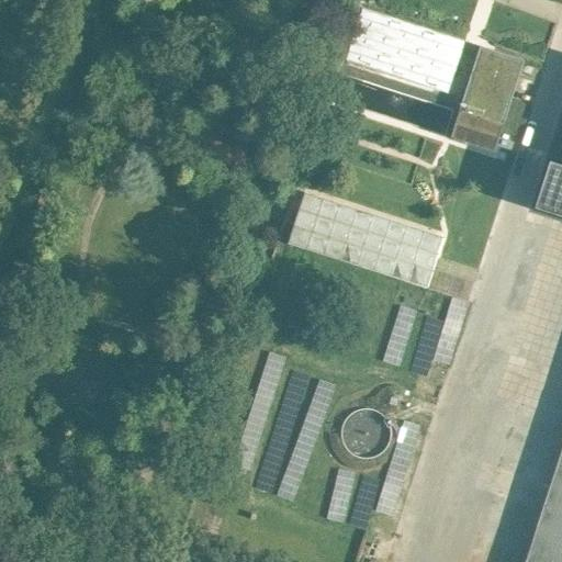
[(362,9),(345,62),(447,94),(464,42),(362,9)]
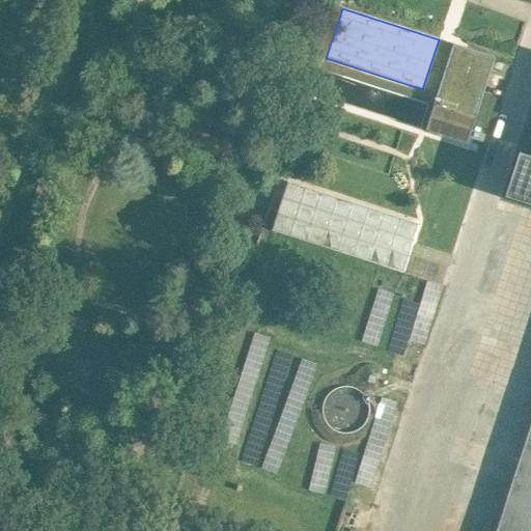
[(453,44),(425,131),(467,144),(495,57),(453,44)]
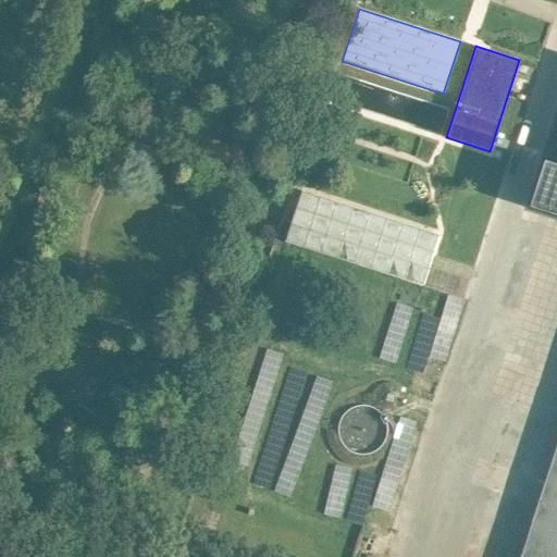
[(556,215),(556,438),(518,556),(556,556),(556,164),(544,161),(529,207),(556,215)]
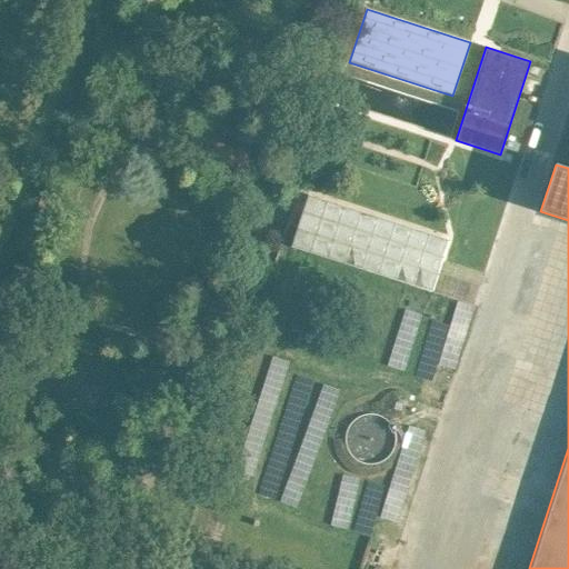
[(308,195),(291,247),(430,292),(448,239),(308,195)]
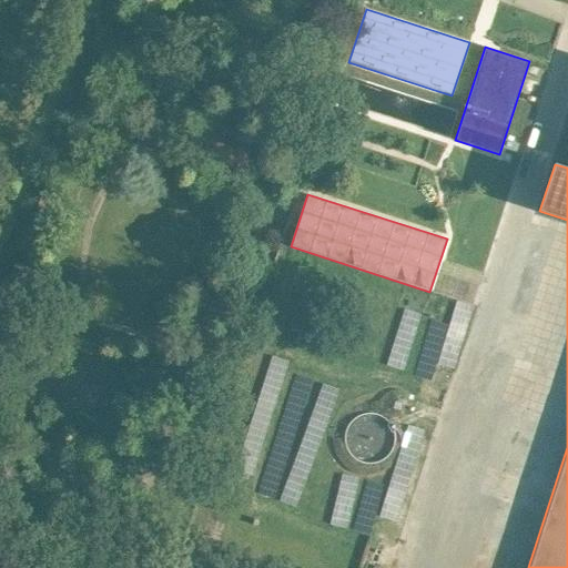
[(567,306),(567,264),(557,262),(553,283),(561,285),(557,304),(567,306)]
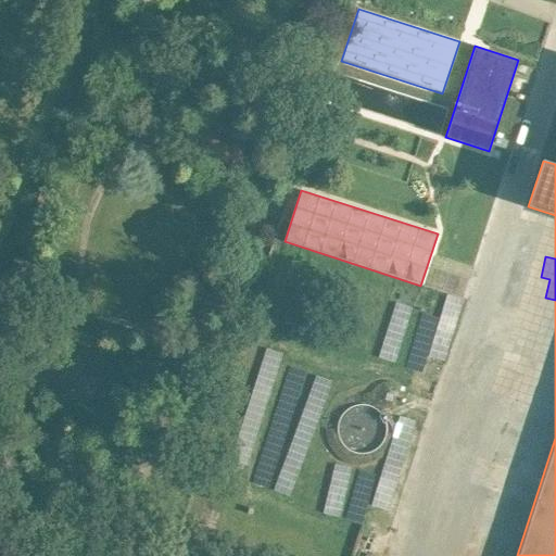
[(374,287),(371,302),(412,308),(415,293),(374,287)]
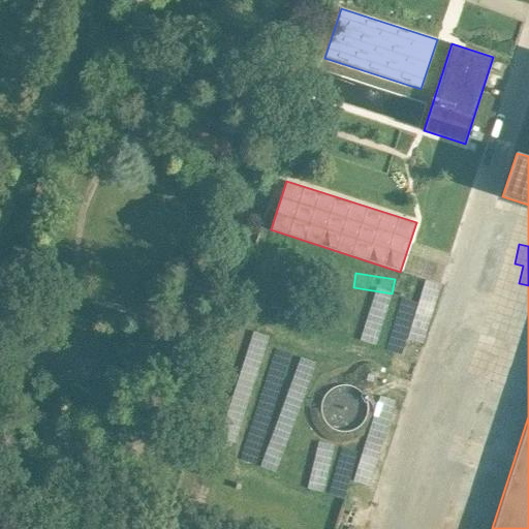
[(342,334),(387,339),(392,301),(346,297),(342,334)]
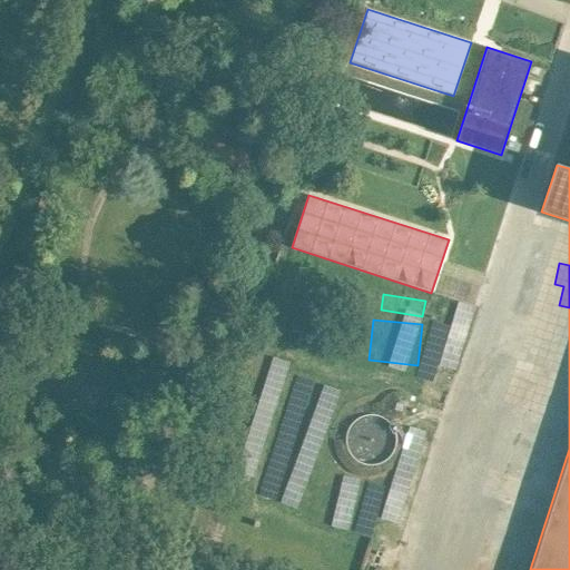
[(363,524),(375,479),(308,460),(333,377),(360,385),(365,365),(285,343),(252,461),(262,464),(254,493),(363,524)]
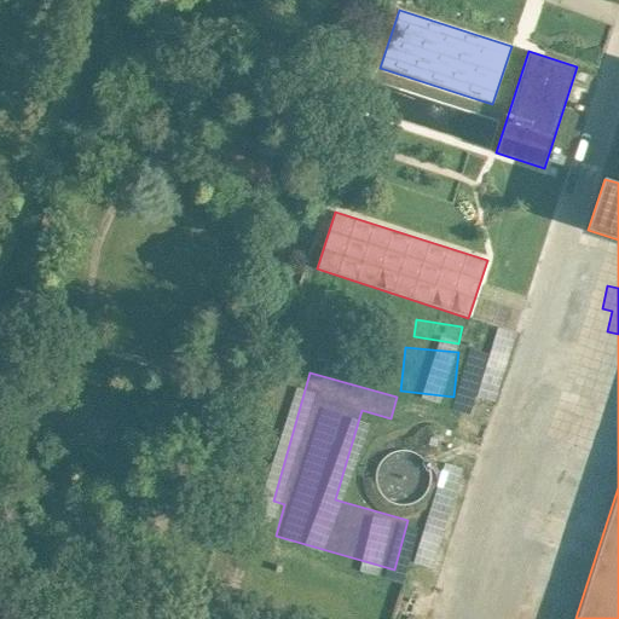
[(410,580),(432,590),(450,551),(428,542),(410,580)]
